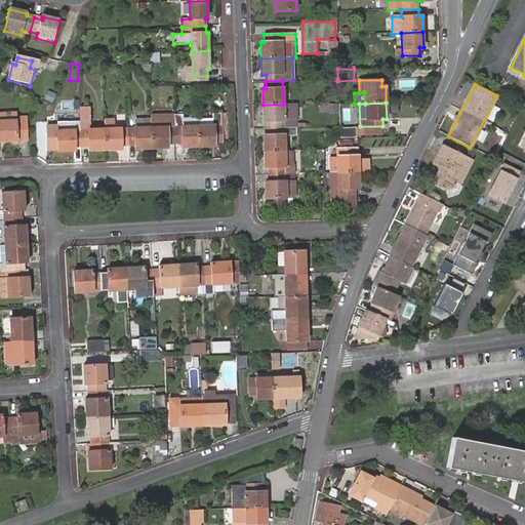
[(283,105),(263,105),(263,121),(267,122),(267,128),(295,127),(295,104),(283,105)]
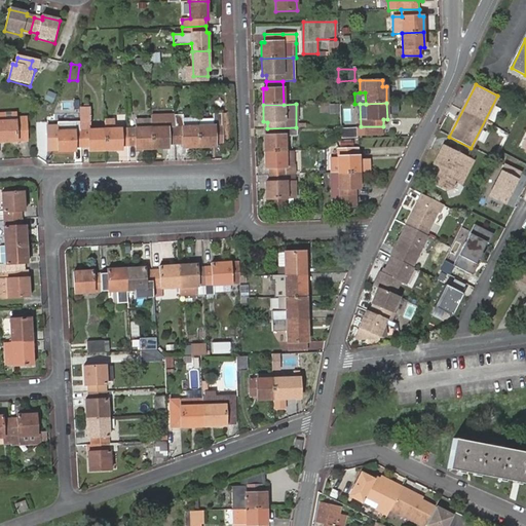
[(89,151),(105,150),(105,129),(90,129),(89,108),(80,109),(80,121),(81,147),(89,148),(89,151)]
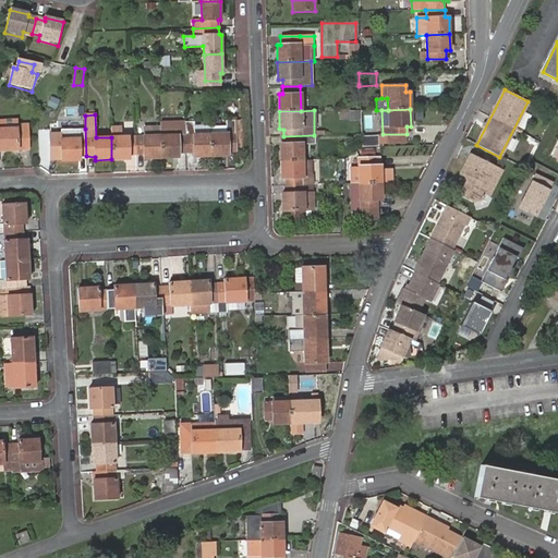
[(210,134),(210,156),(228,155),(228,152),(235,152),(235,120),(226,121),(226,134),(210,134)]
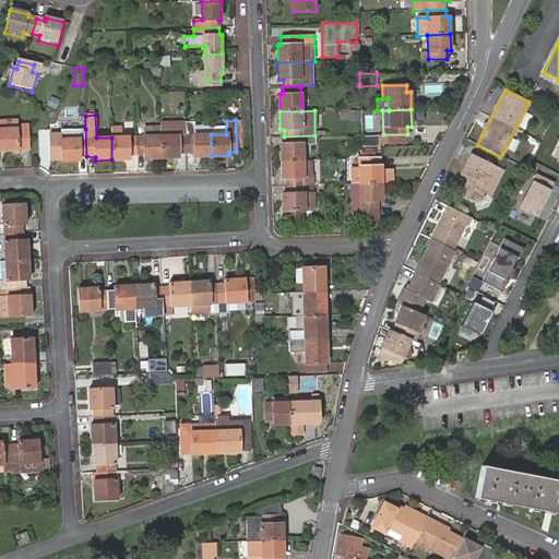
[(186,135),(186,123),(161,123),(161,135),(186,135)]
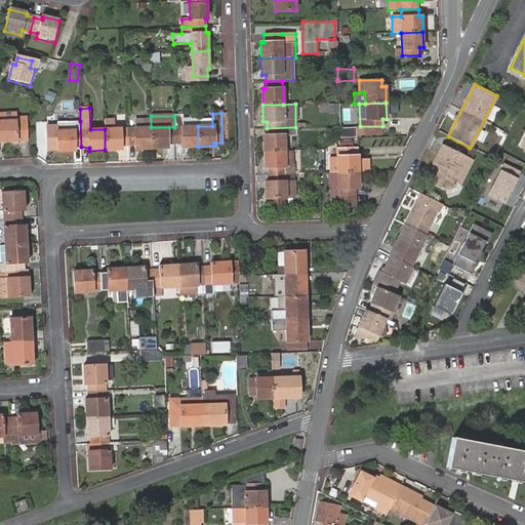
[(198,126),(198,119),(183,119),(183,116),(174,116),(174,127),(175,144),(182,144),(183,148),(198,147),(198,126)]
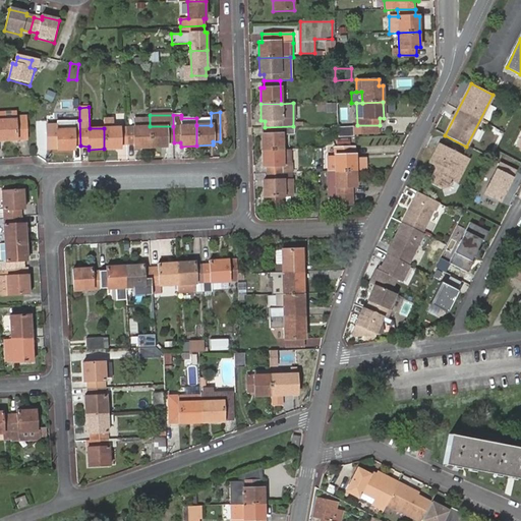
[(16,119),(0,119),(0,138),(26,138),(26,116),(16,116),(16,119)]
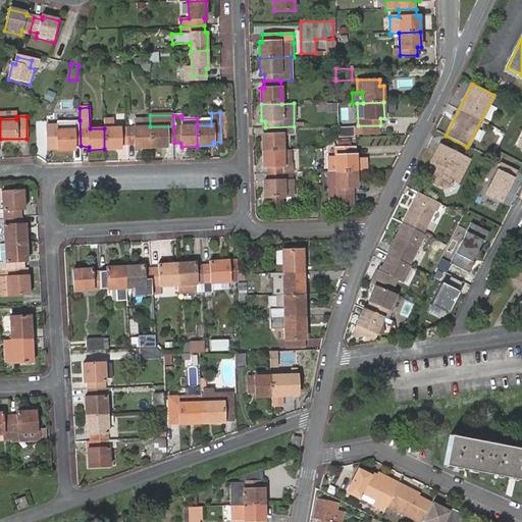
[(121,145),(127,145),(127,127),(113,127),(112,119),(103,119),(104,128),(104,149),(121,149),(121,145)]
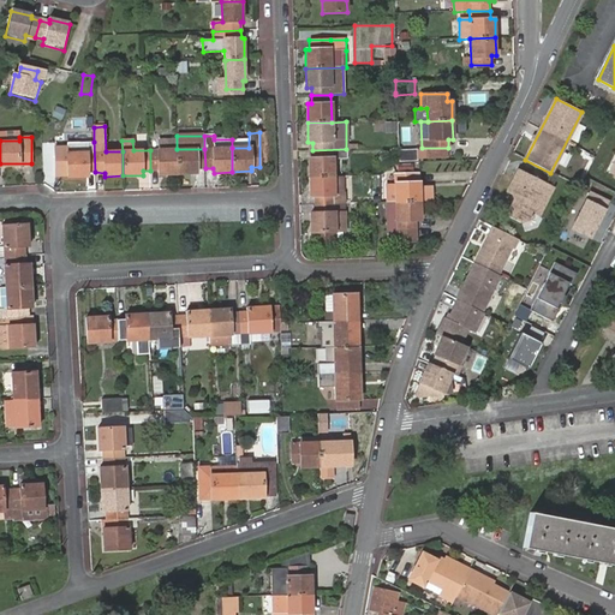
[(67,142),(67,153),(88,153),(87,142),(67,142)]
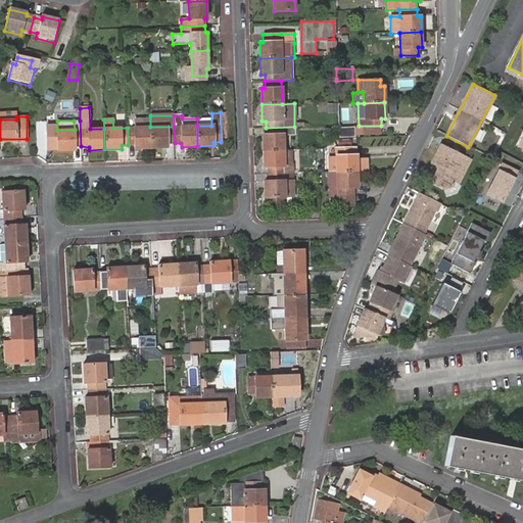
[(75,146),(81,146),(80,121),(74,121),(75,130),(57,130),(57,151),(75,150),(75,146)]
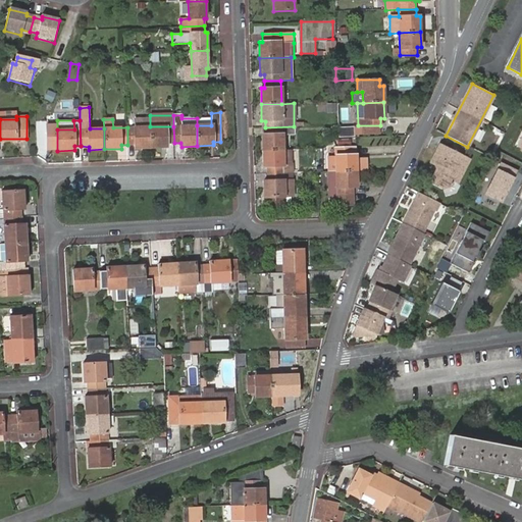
[(127,127),(127,145),(135,145),(135,148),(151,148),(150,126),(127,127)]
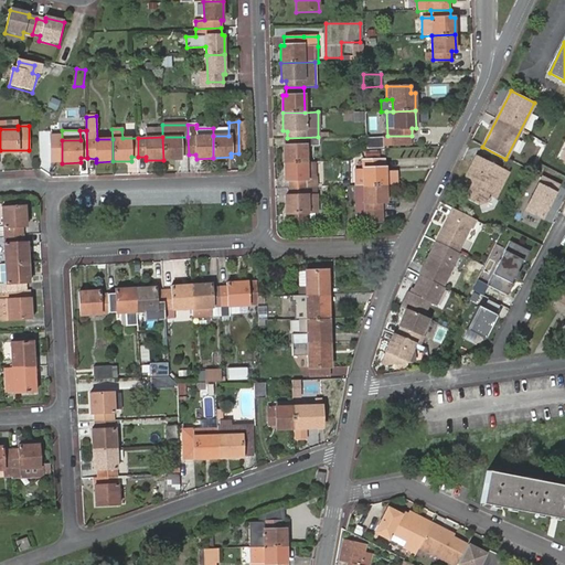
[(181,155),(189,155),(188,137),(162,137),(163,160),(181,159),(181,155)]
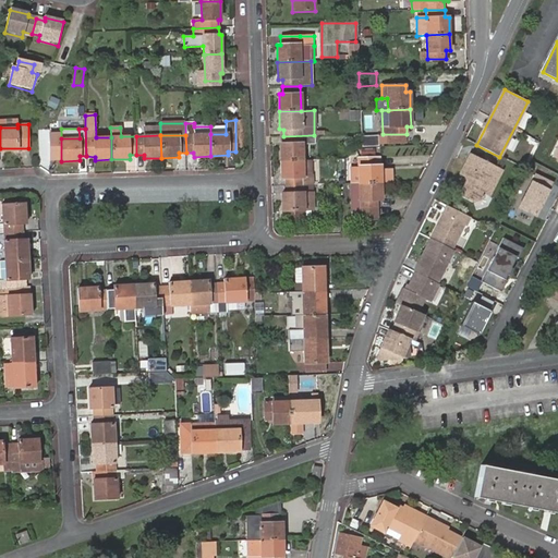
[(280,143),(281,160),(303,160),(302,145),(315,144),(314,135),(283,136),(283,143),(280,143)]
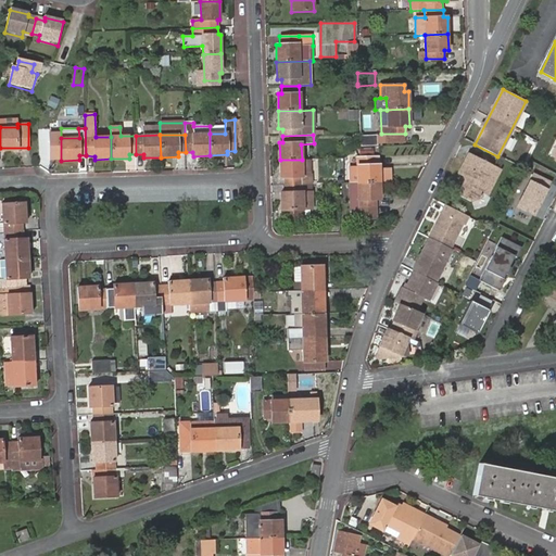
[(359,147),(377,147),(376,135),(359,136),(359,147)]
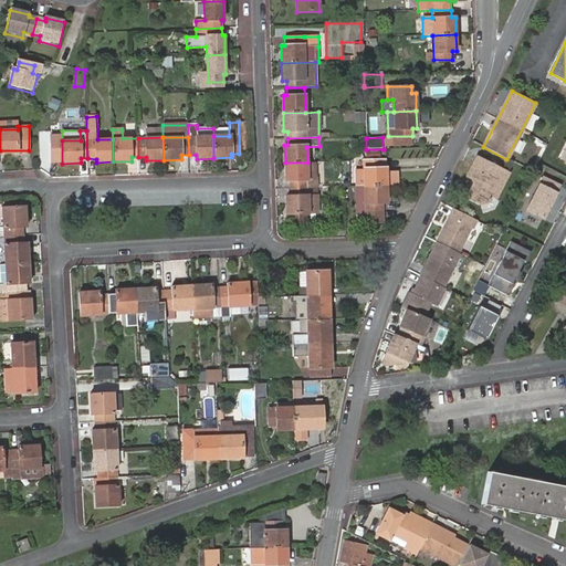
[(471,180),(472,184),(464,199),(478,206),(491,198),(496,200),(510,174),(477,157),(465,177),(471,180)]
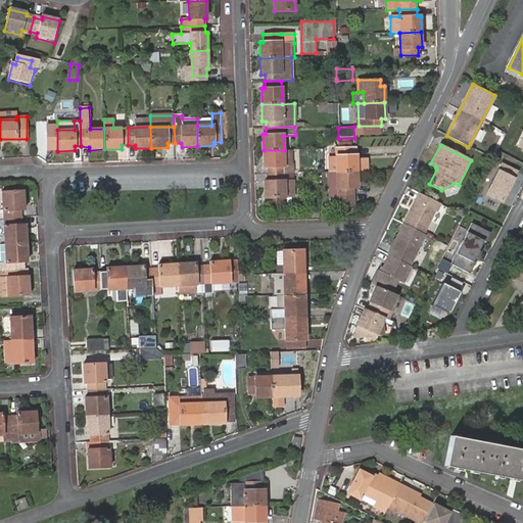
[(357,172),(367,172),(367,158),(357,157),(357,148),(351,148),(338,148),(336,148),(337,173),(357,172)]
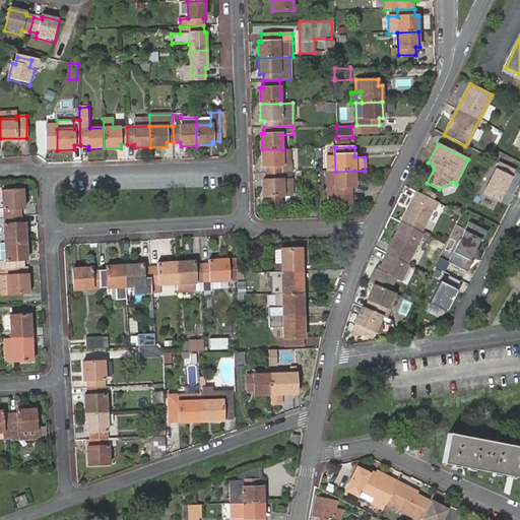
[(282,173),(291,173),(290,149),(282,149),(262,149),(262,167),(266,167),(266,173),(282,173)]
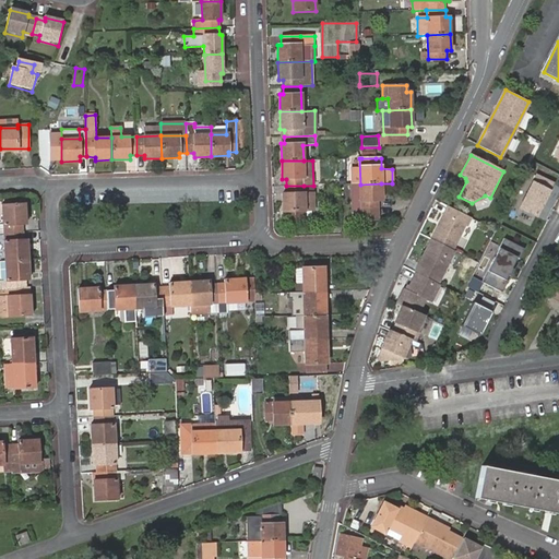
[(554,185),(536,176),(520,209),(536,216),(554,185)]
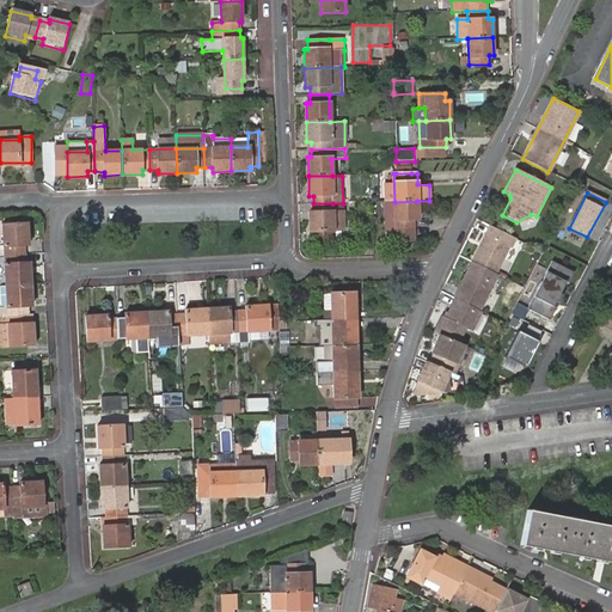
[(395,202),(385,202),(386,240),(414,240),(414,219),(418,219),(417,201),(395,202)]
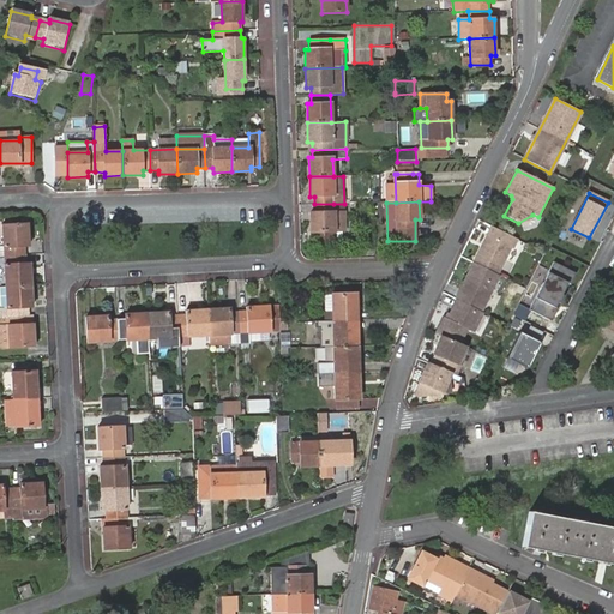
[(344,230),(344,204),(333,204),(314,204),(314,212),(309,212),(311,233),(313,232),(313,242),(335,242),(335,230),(344,230)]
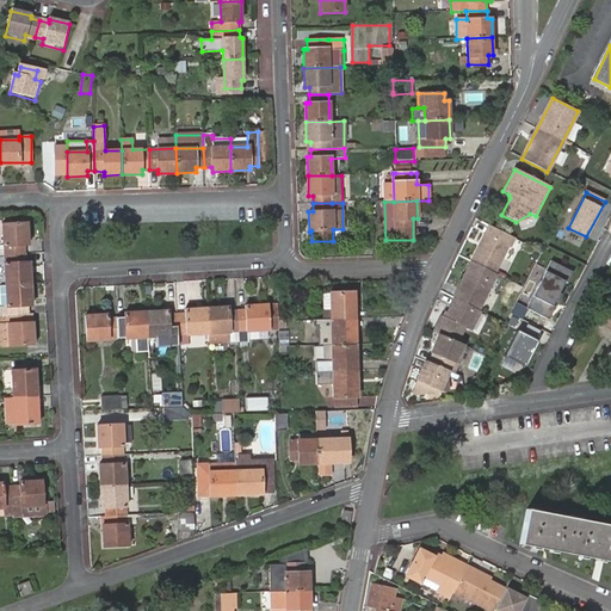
[(4,246),(5,255),(26,255),(25,245),(28,245),(26,222),(2,223),(4,246)]
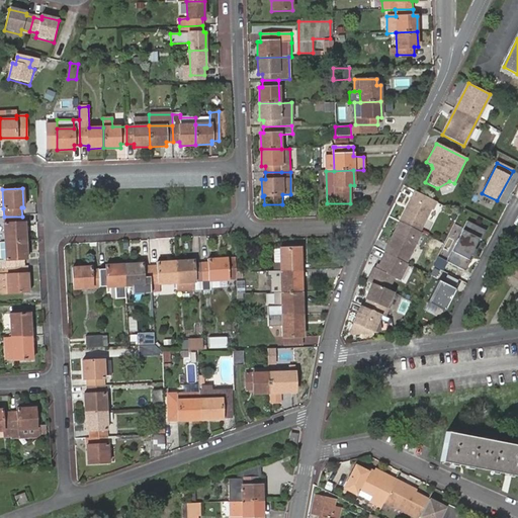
[(420,232),(430,209),(432,210),(436,202),(415,191),(400,222),(420,232)]
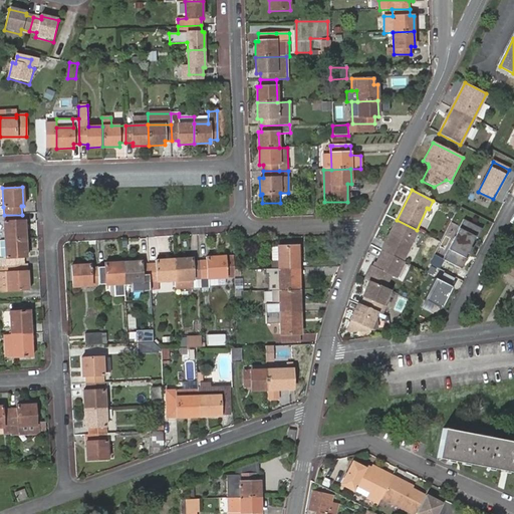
[(5,240),(25,239),(24,220),(22,220),(22,215),(4,215),(5,240)]
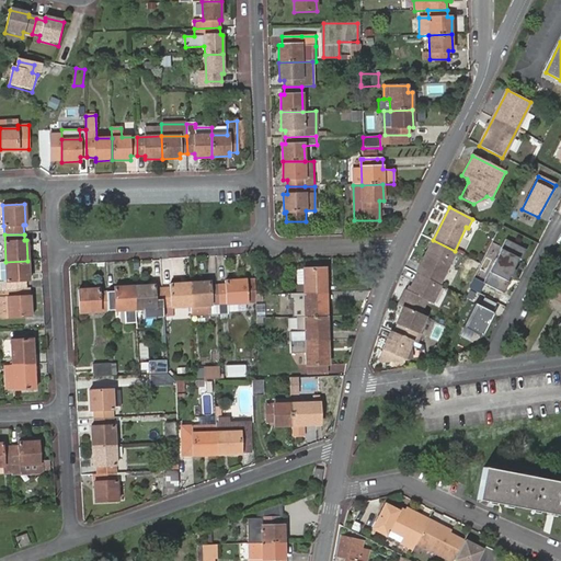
[(527,250),(506,239),(483,283),(504,294),(511,283),(508,281),(511,276),(513,277),(516,271),(514,270),(519,259),(522,260),(527,250)]
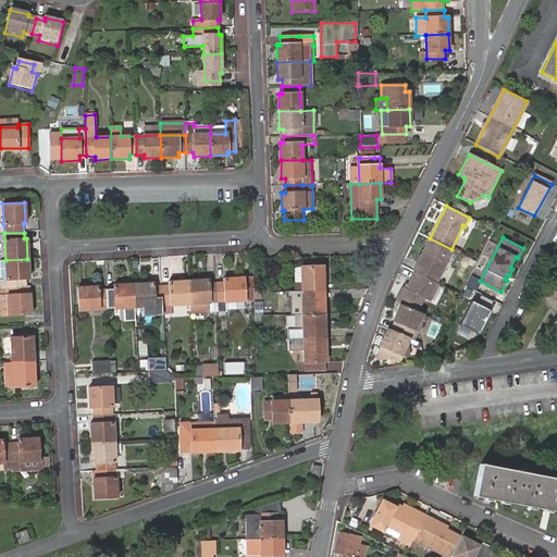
[(437,283),(453,250),(452,249),(430,238),(413,271),(415,271),(437,283)]
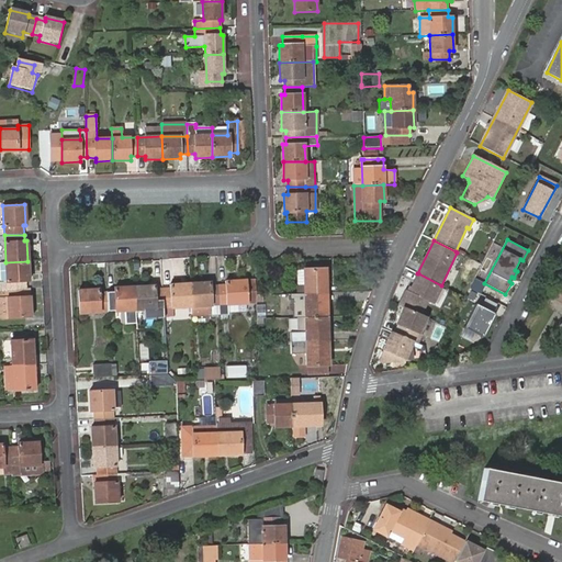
[(0,290),(7,290),(26,290),(26,281),(29,281),(27,261),(6,262),(7,282),(0,281),(0,290)]
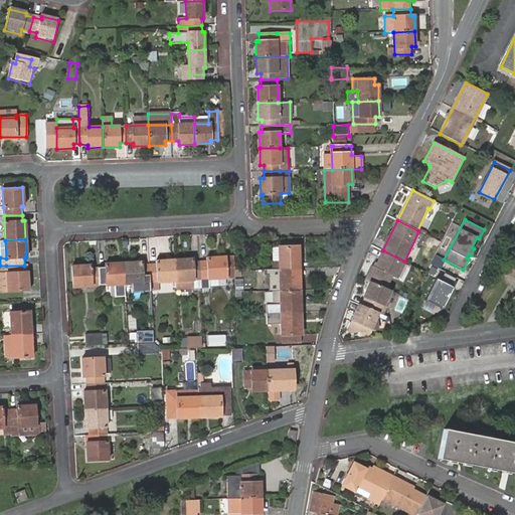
[(279,270),(299,269),(298,246),(278,247),(279,270)]
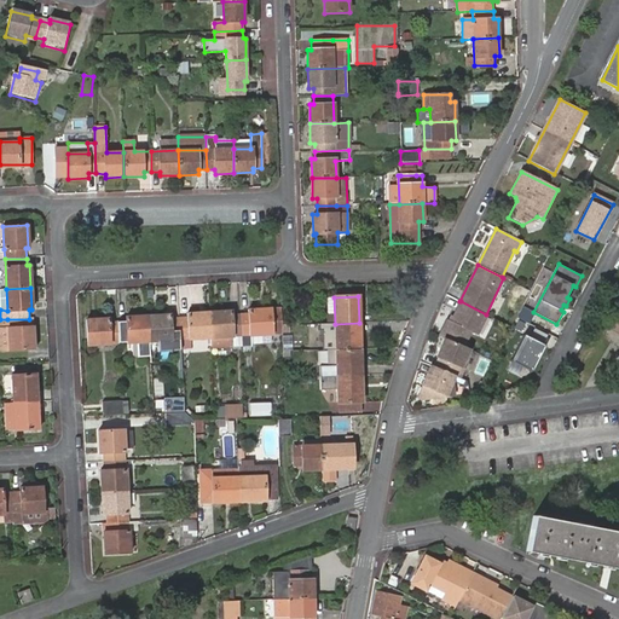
[(478,335),(487,316),(461,301),(451,320),(449,319),(440,336),(445,339),(464,347),(472,331),(478,335)]
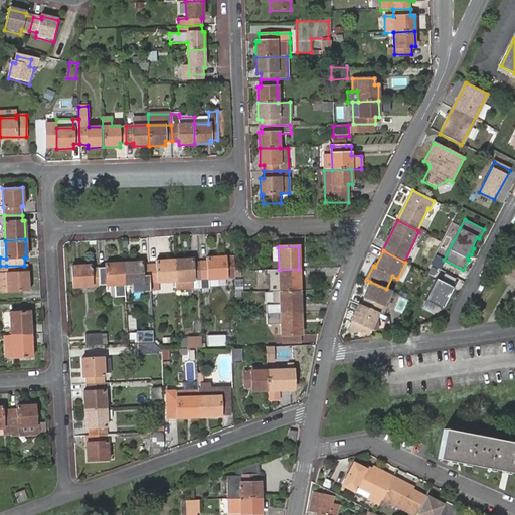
[(200,262),(201,288),(209,288),(209,279),(235,277),(235,271),(235,266),(235,256),(206,259),(207,261),(200,262)]
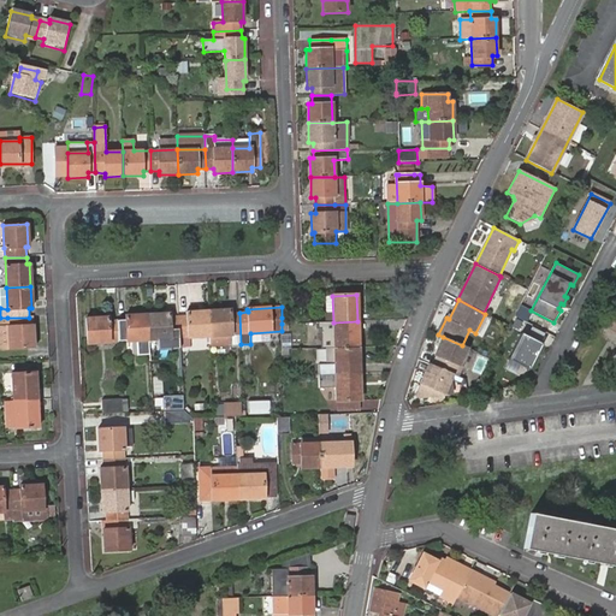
[(209,312),(211,336),(231,335),(232,345),(241,344),(240,313),(231,313),(231,311),(209,312)]
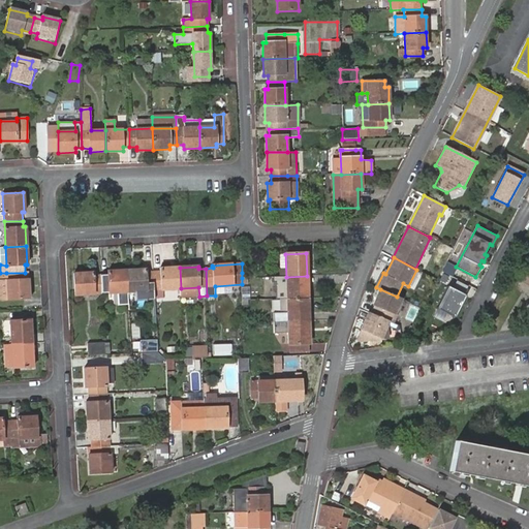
[(518,285),(528,290),(528,267),(527,267),(518,285)]
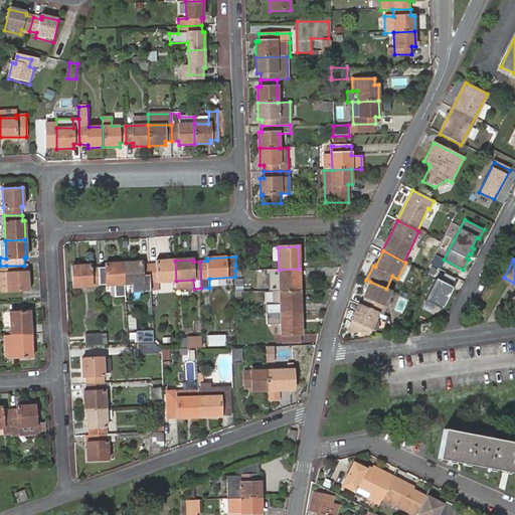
[(150,283),(176,281),(175,261),(155,262),(155,264),(149,265),(150,283)]
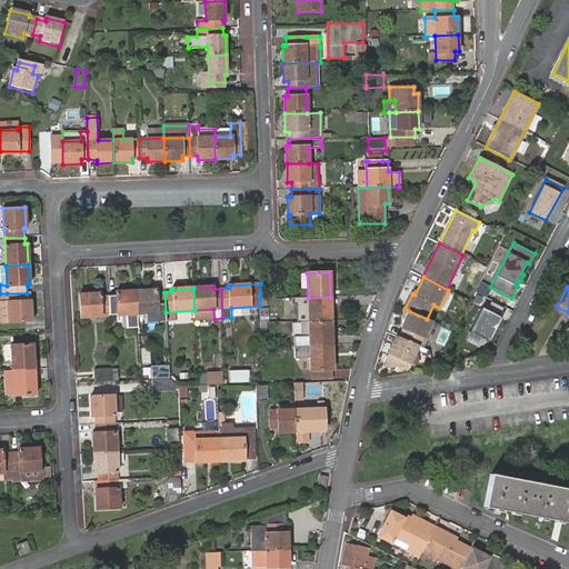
[(166,312),(165,292),(157,292),(157,290),(137,291),(138,313),(145,313),(155,313),(156,322),(167,321),(166,312)]
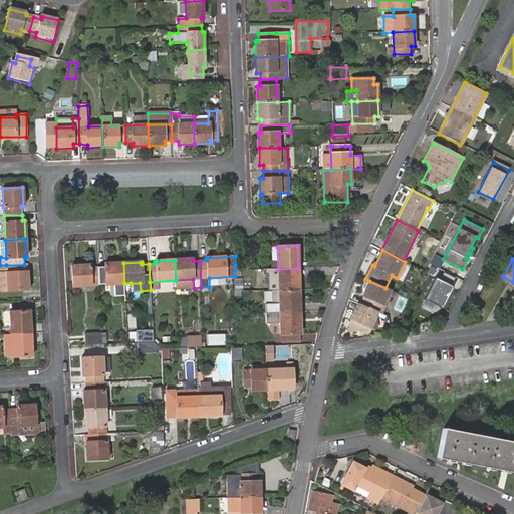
[(124,283),(123,263),(104,264),(104,267),(98,267),(99,285),(115,284),(124,283)]
